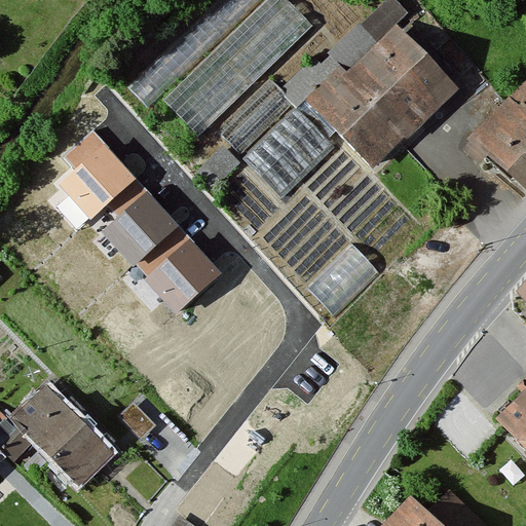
[(253,0),(200,0),(133,70),(158,96),(253,0)]
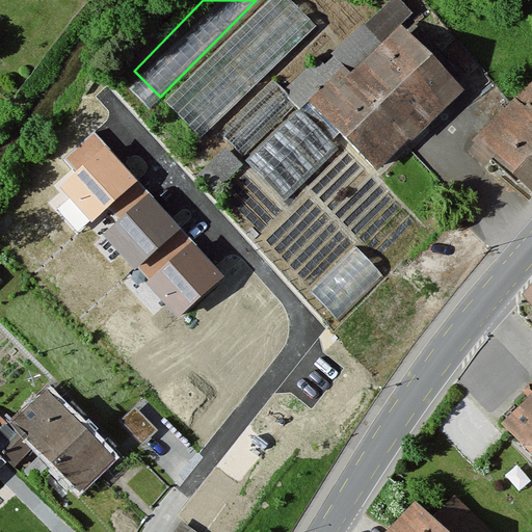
[(314,21),(292,0),(266,0),(166,100),(201,134),(314,21)]
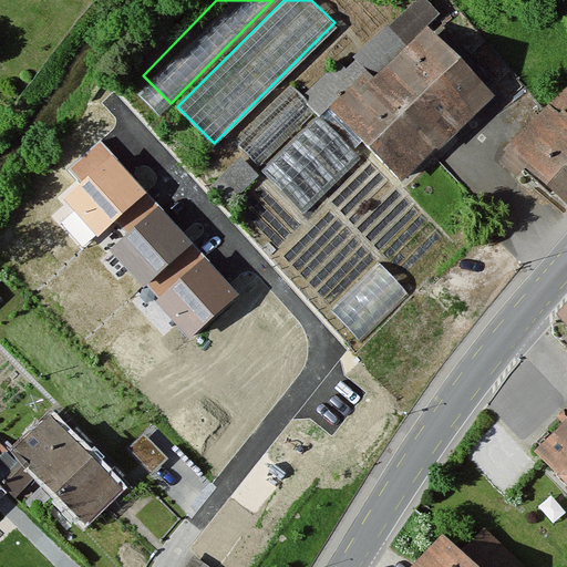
[(363,84),(334,113),(408,183),(436,152),(446,162),(505,101),(429,28),(369,90),(363,84)]
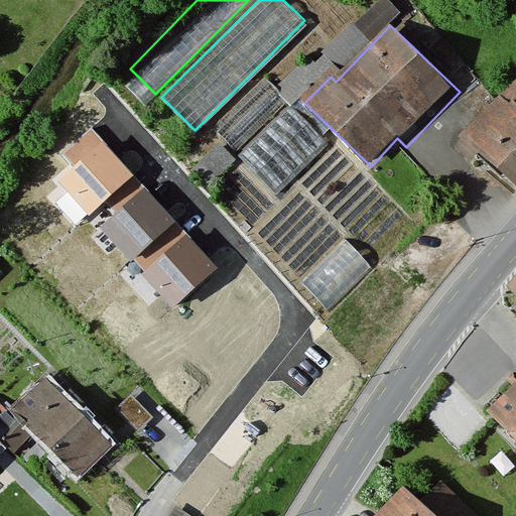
[(283,98),(262,76),(210,127),(231,148),(283,98)]
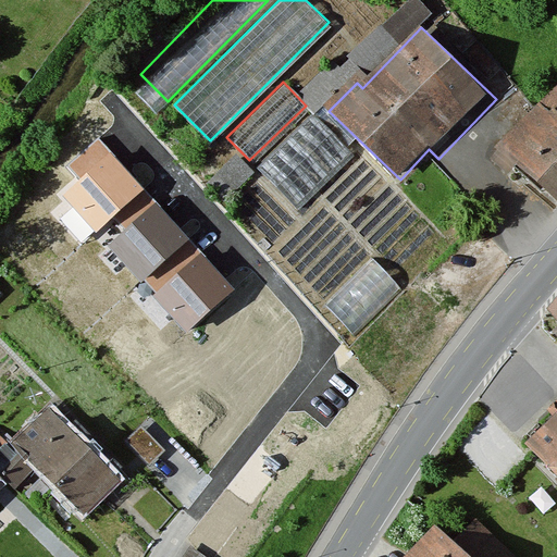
[(556,85),(503,144),(556,193),(556,85)]
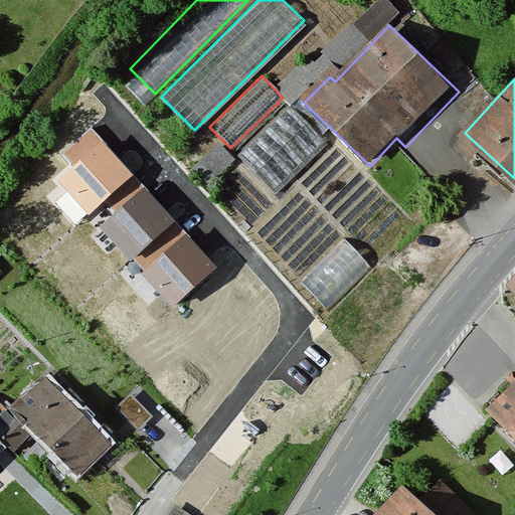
[(321,143),(288,108),(239,153),(273,188),(321,143)]
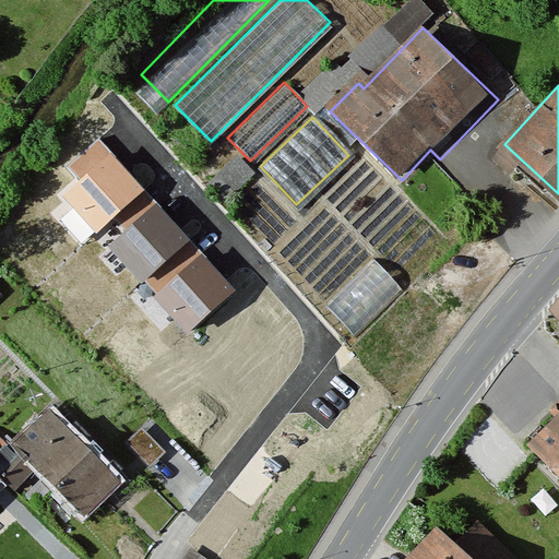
[(145,190),(110,152),(62,195),(97,234),(145,190)]
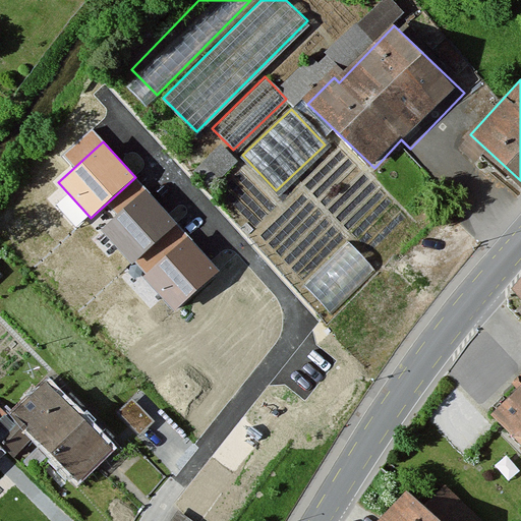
[(177,225),(146,189),(101,229),(133,265),(177,225)]
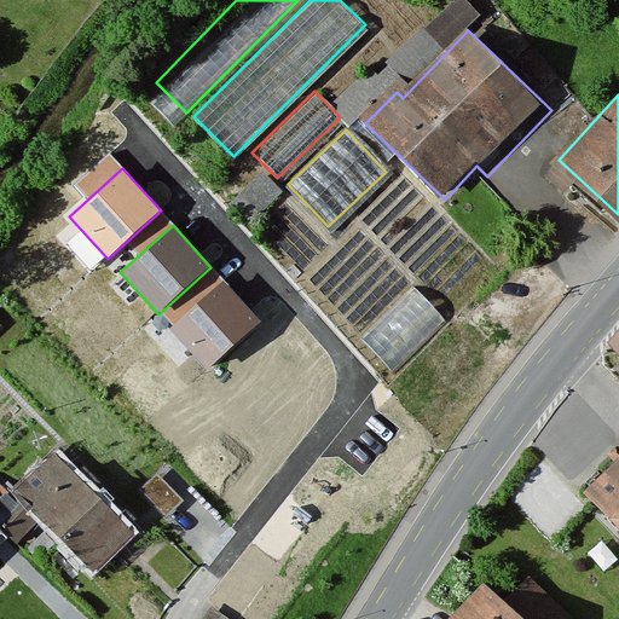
[(261,323),(224,281),(171,328),(208,370),(261,323)]
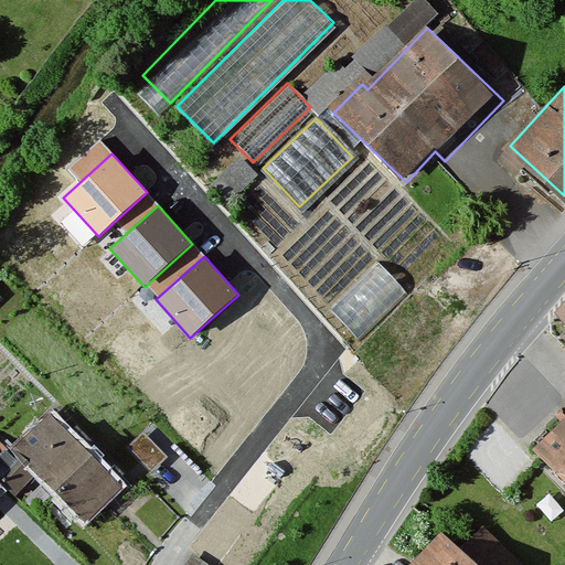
[(403,290),(371,256),(324,300),(356,334),(403,290)]
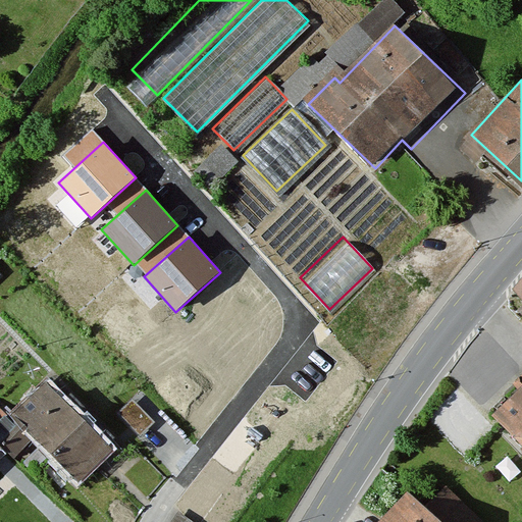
[(521,283),(508,299),(521,313),(521,381),(520,383),(521,385),(521,397),(498,422),(521,446),(521,283)]
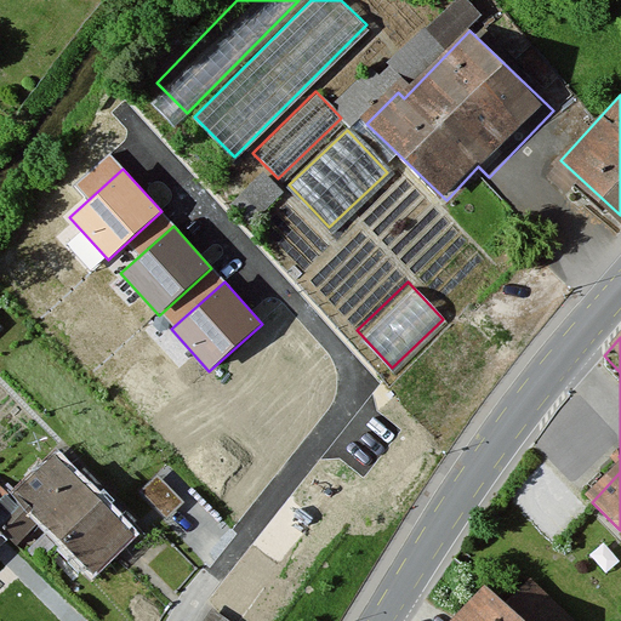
[(61,446),(17,490),(97,570),(141,527),(61,446)]
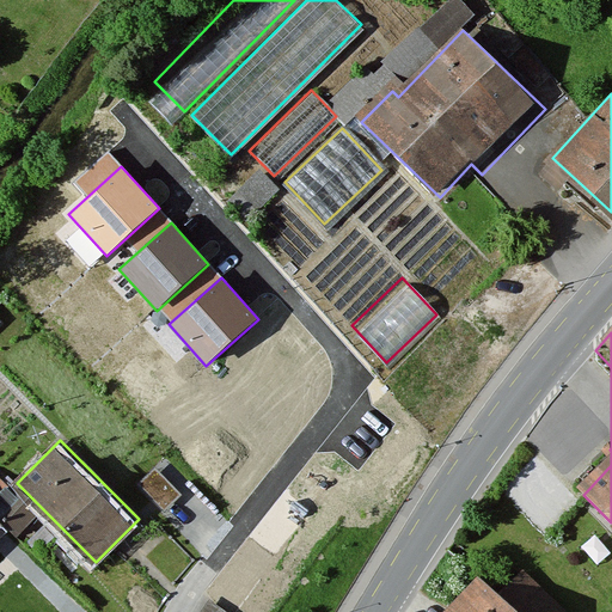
[(140,478),(165,505),(185,484),(161,459),(140,478)]
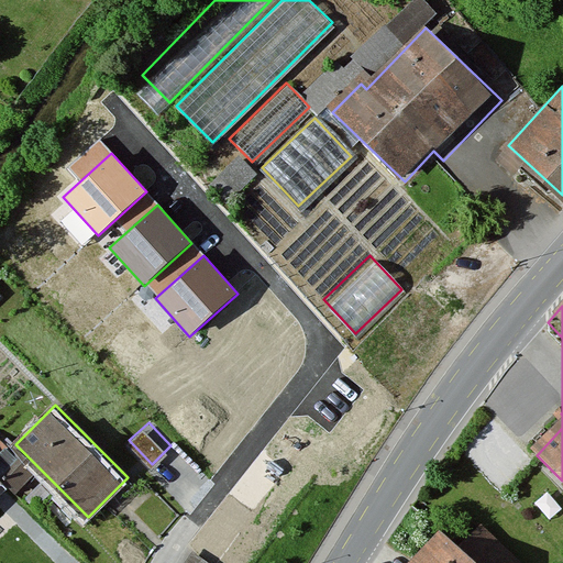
[(0,500),(15,484),(0,470),(0,500)]
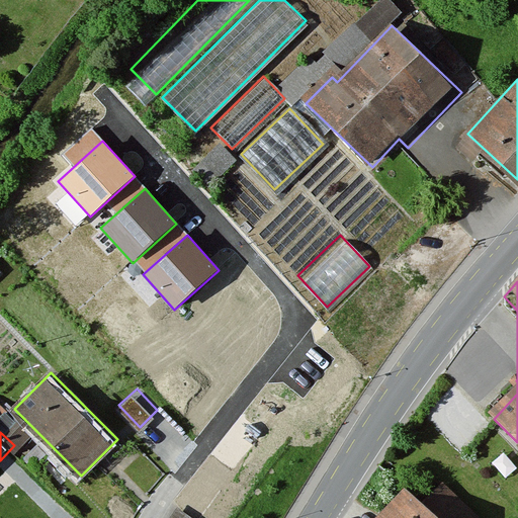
[(412,495),(390,517),(479,517),(450,491),(430,512),(412,495)]
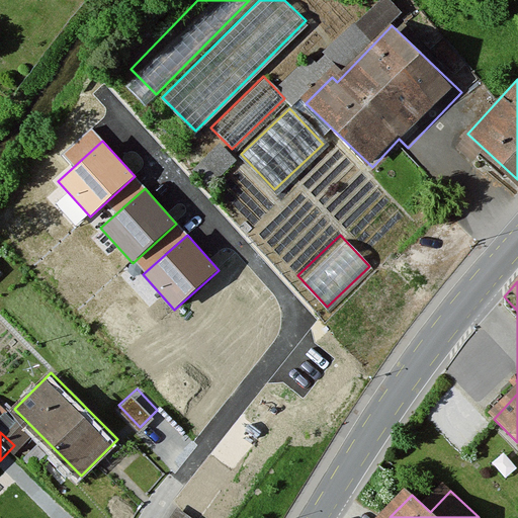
[(198,517),(178,504),(168,517),(198,517)]
